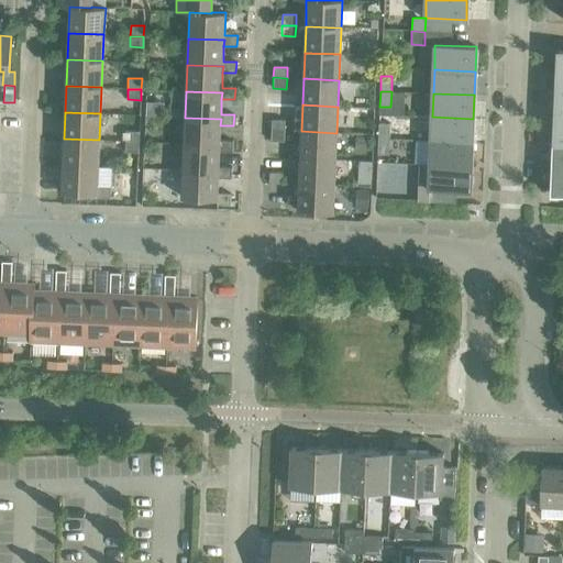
[(432,117),(431,141),(472,142),(473,119),(432,117)]
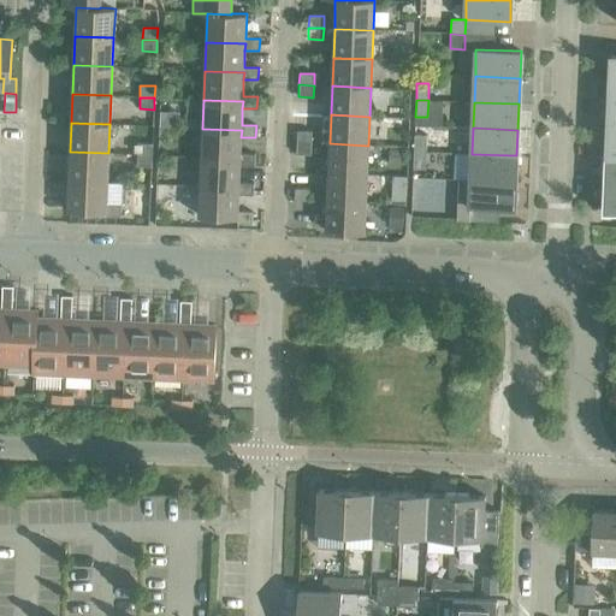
[(202,129),(201,158),(241,159),(240,166),(254,166),(255,154),(241,154),(241,137),(242,130),(202,129)]
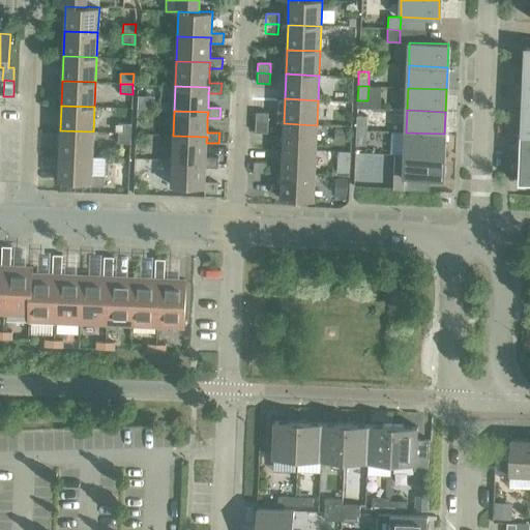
[(256,113),(255,122),(268,123),(268,113),(256,113)]
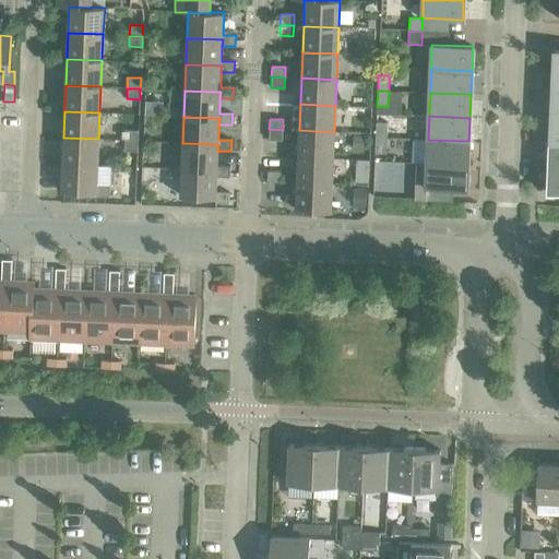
[(376,122),(376,138),(387,138),(387,122),(376,122)]
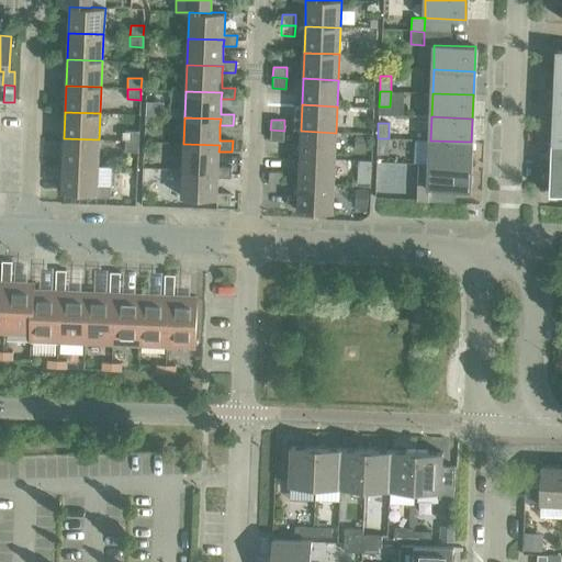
[(284,131),(270,130),(270,141),(283,142),(284,131)]
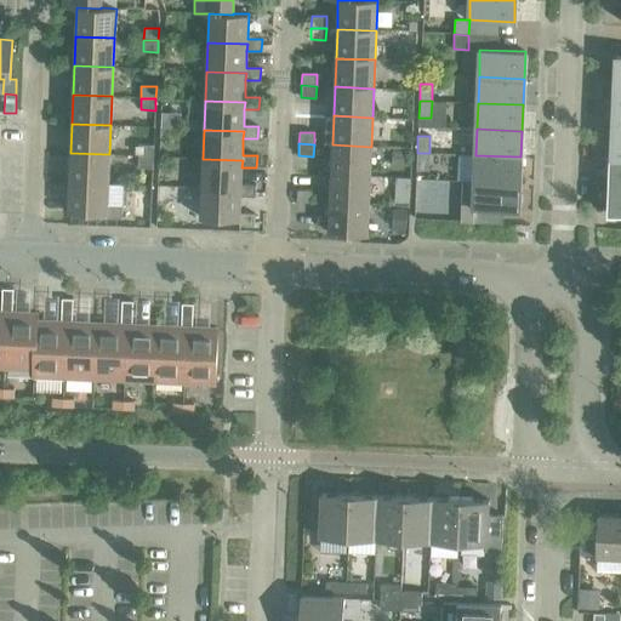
[(138,144),(138,155),(153,157),(154,144),(138,144)]
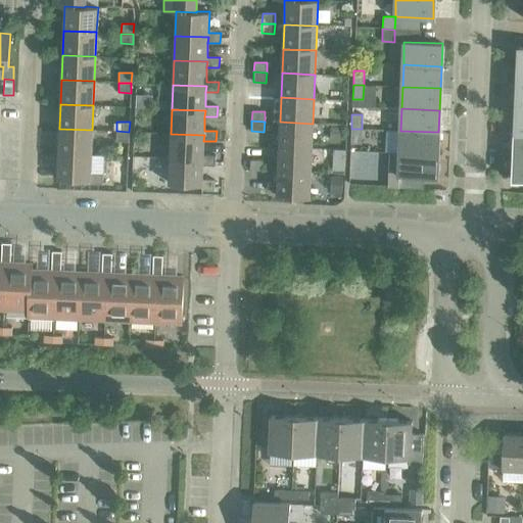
[(280,122),(279,146),(312,148),(313,124),(280,122)]
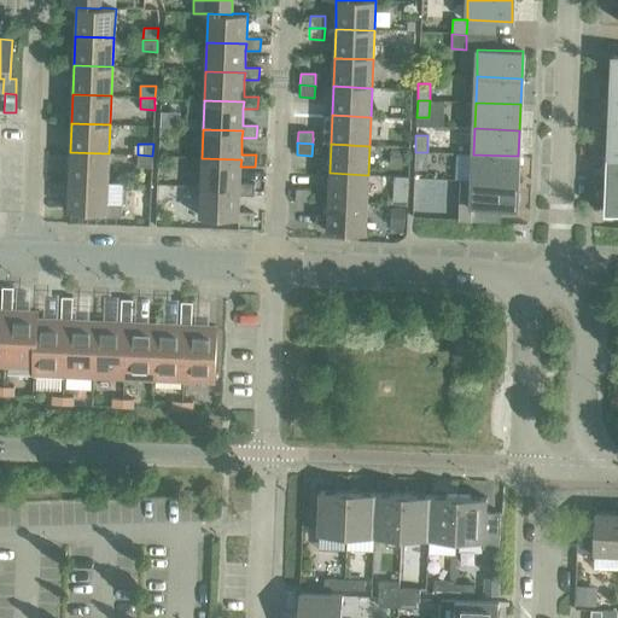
[(390,150),(390,164),(406,164),(407,150),(390,150)]
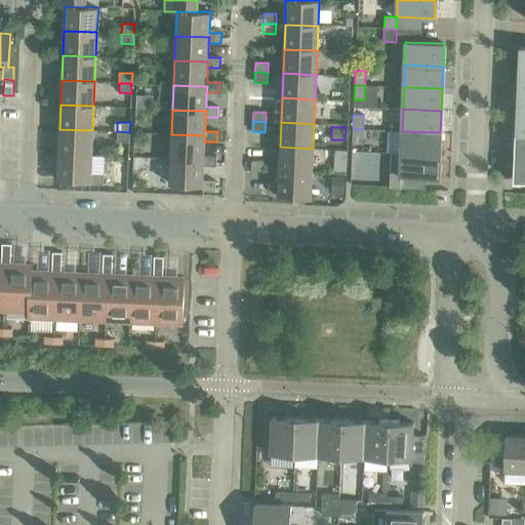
[(59,129),(58,154),(91,155),(92,130),(59,129)]
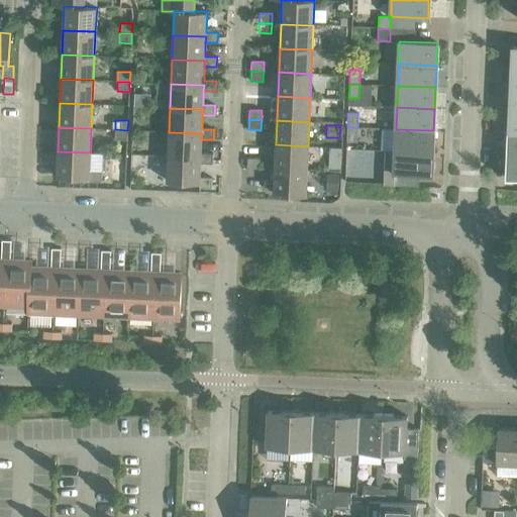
[(357,127),(347,127),(346,141),(356,141),(357,127)]
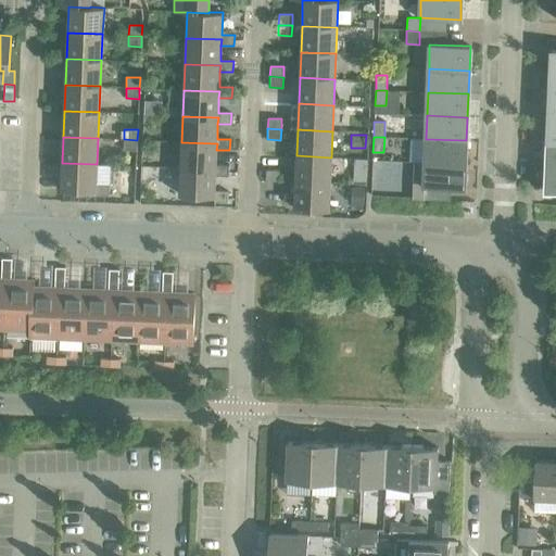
[(137,140),(124,139),(123,150),(137,151),(137,140)]
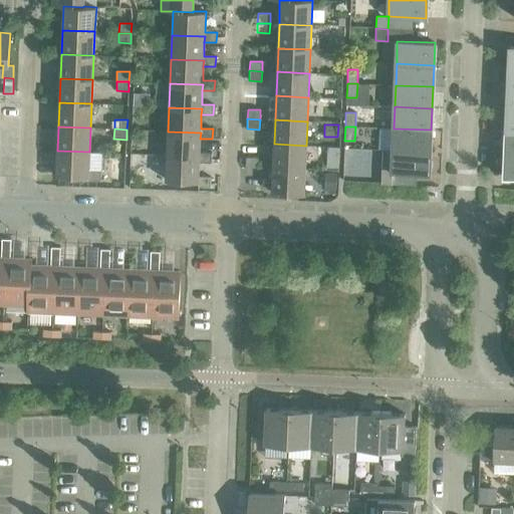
[(383,129),(382,150),(431,152),(431,130),(394,129),(383,129)]
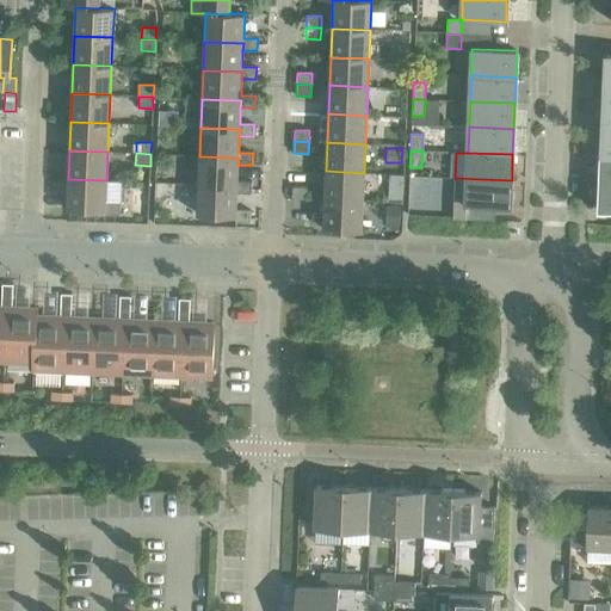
[(199,156),(198,185),(238,186),(236,193),(251,193),(252,181),(238,181),(238,165),(239,158),(199,156)]
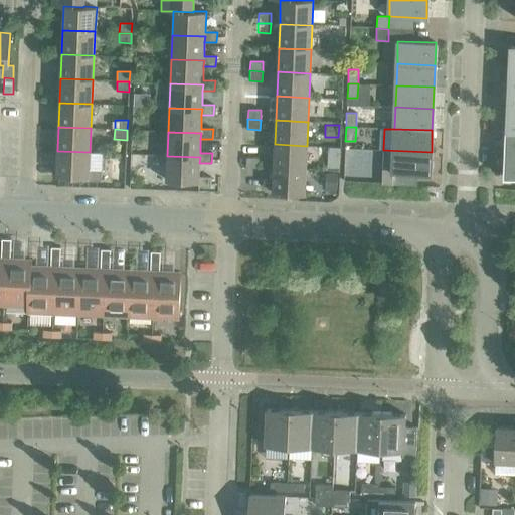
[(514,133),(507,134),(506,155),(514,155),(514,133)]
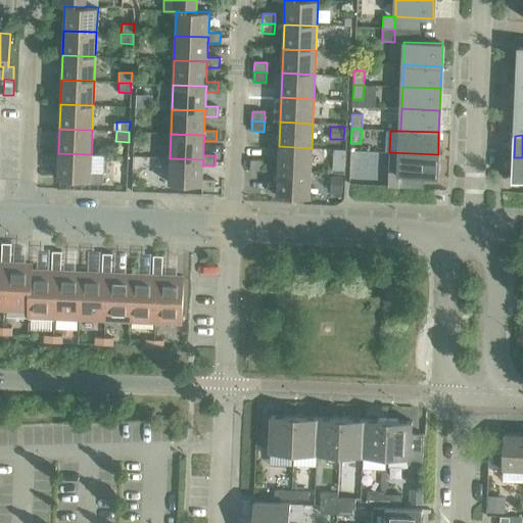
[(279,146),(278,171),(311,173),(312,148),(279,146)]
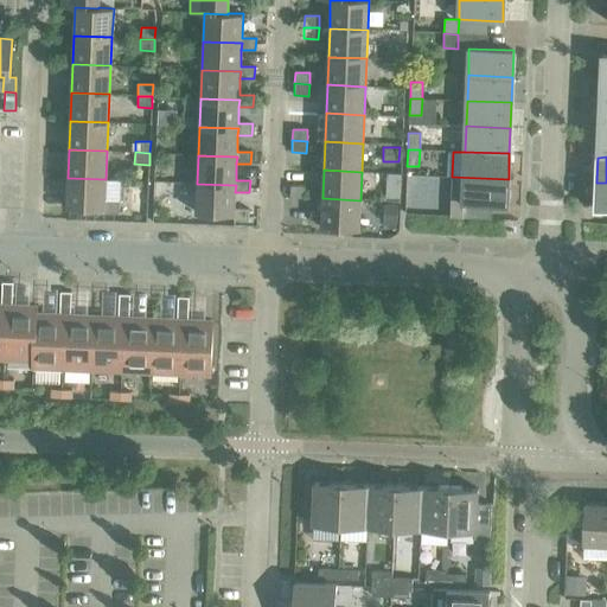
[(509,179),(452,177),(449,217),(490,219),(491,205),(508,205),(509,179)]
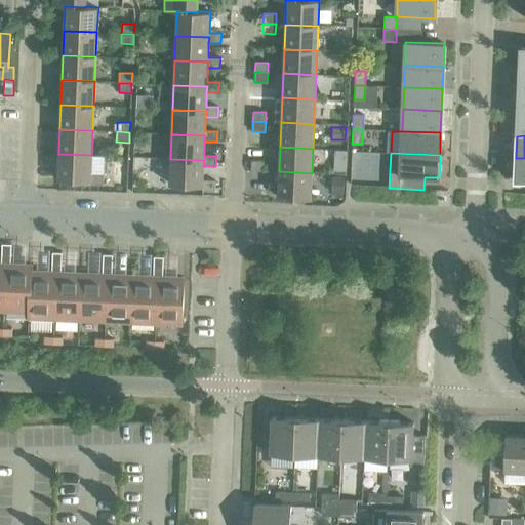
[(91,155),(58,154),(57,179),(90,180),(90,185),(103,185),(103,174),(90,174),(91,155)]
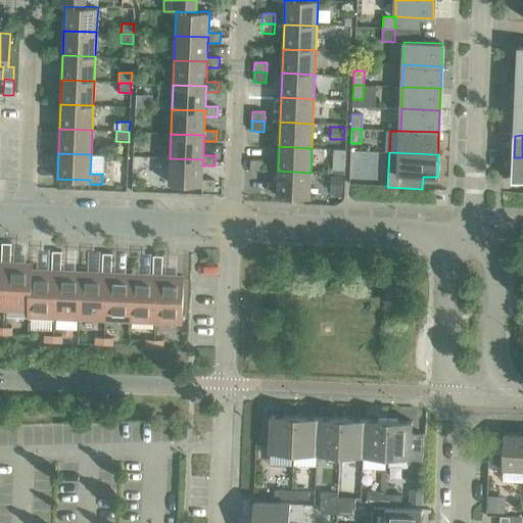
[(522,157),(514,157),(513,180),(522,180),(522,157)]
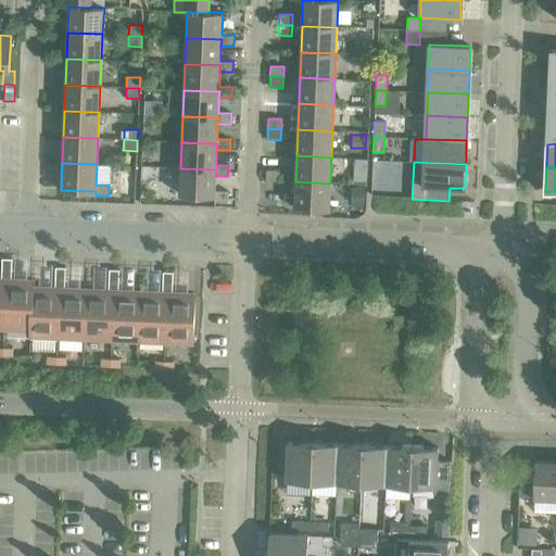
[(216,169),(180,168),(179,196),(214,197),(214,202),(227,202),(228,191),(215,191),(215,176),(216,169)]
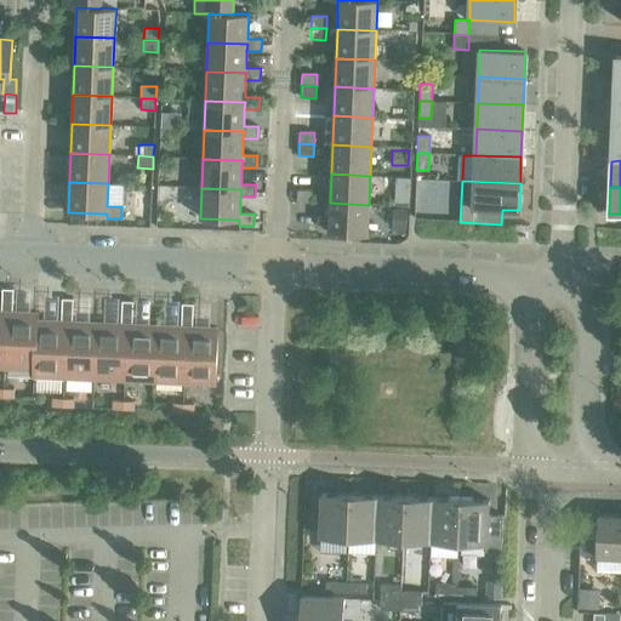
[(297,191),(296,201),(311,203),(312,191),(297,191)]
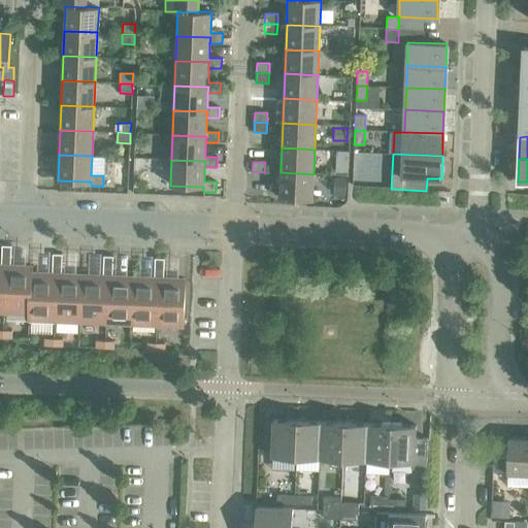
[(314,174),(281,172),(279,198),(312,200),(314,174)]
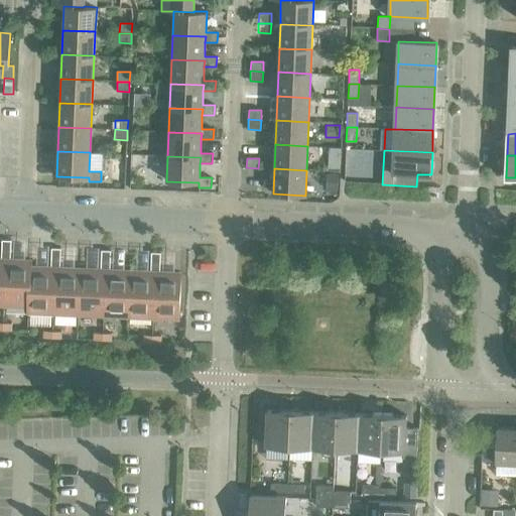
[(328,173),(327,189),(338,190),(338,174),(328,173)]
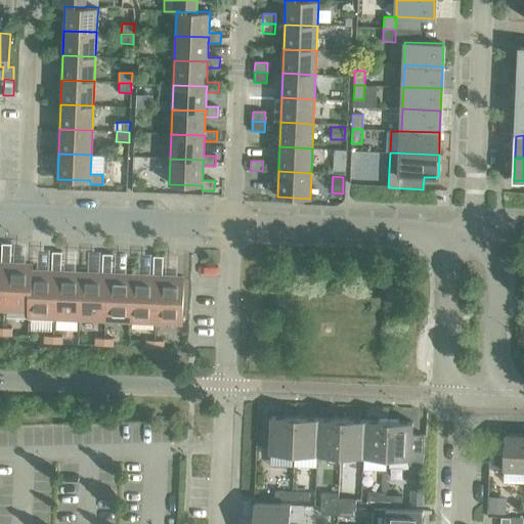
[(1,254),(10,254),(11,244),(2,244),(1,254)]
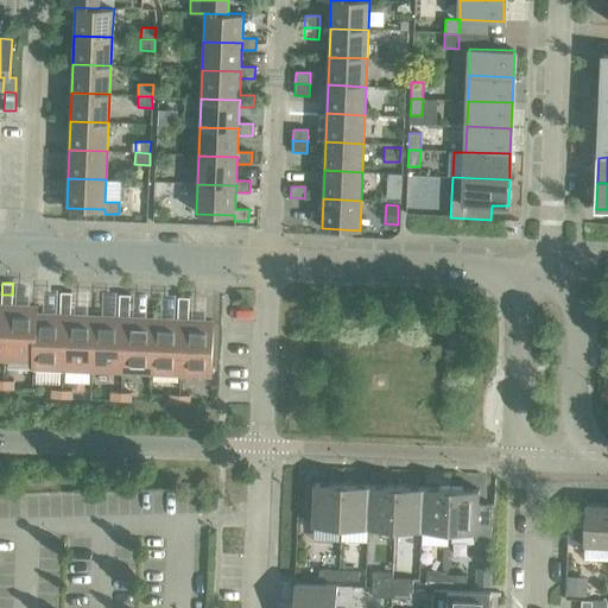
[(61,304),(71,305),(71,293),(61,292),(61,304)]
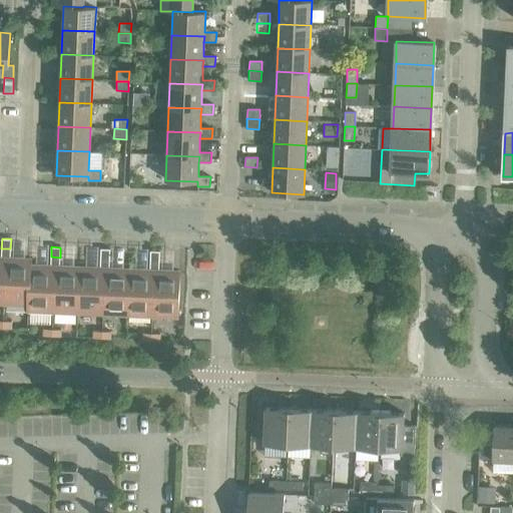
[(1,259),(5,259),(10,259),(10,248),(1,248),(1,259)]
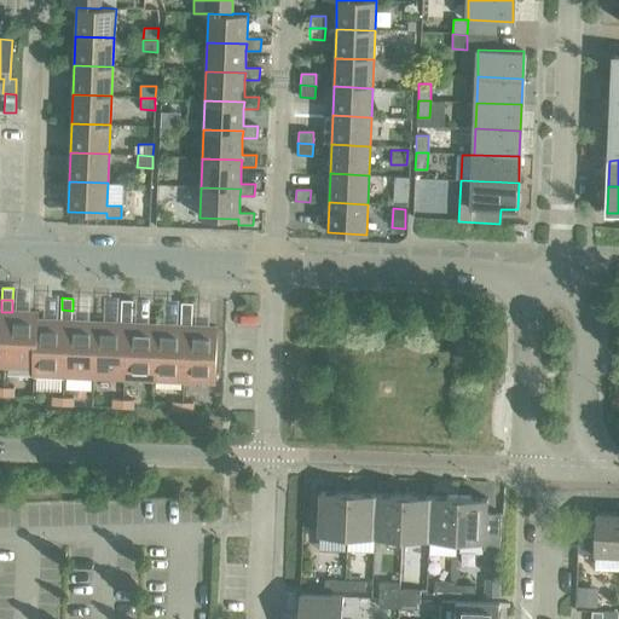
[(121,312),(132,313),(132,301),(121,300),(121,312)]
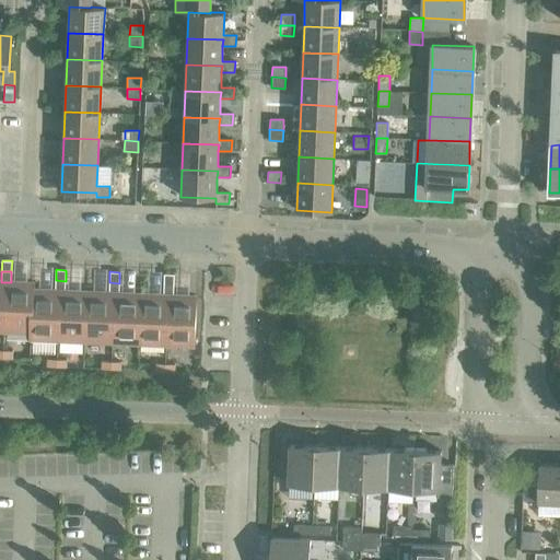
[(164,273),(164,284),(174,286),(174,275),(164,273)]
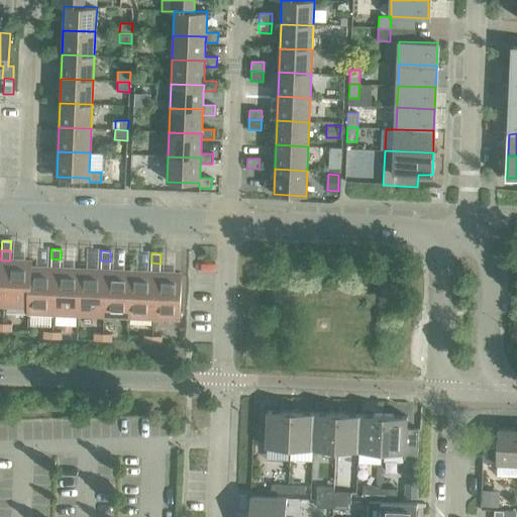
[(50,269),(55,269),(60,270),(61,260),(52,259),(50,269)]
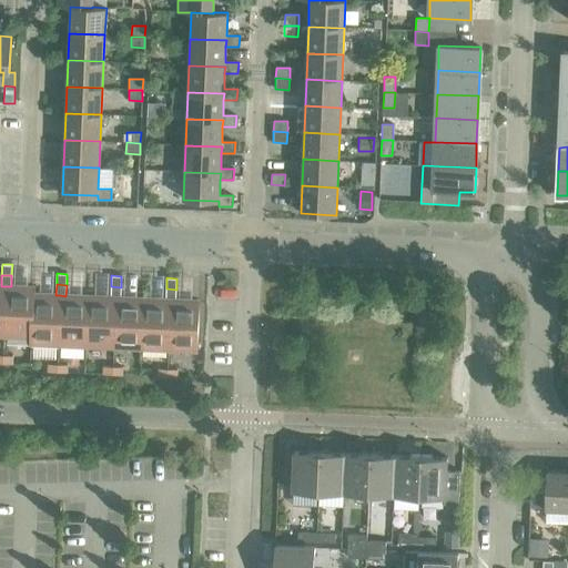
[(4,337),(30,338),(31,338),(33,294),(34,294),(34,287),(11,286),(6,286),(4,337)]
